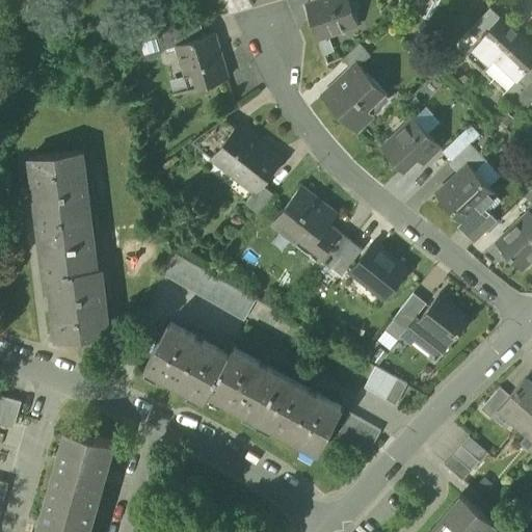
[(306,4),(318,38),(358,25),(349,0),(318,0),(312,2),(306,4)]
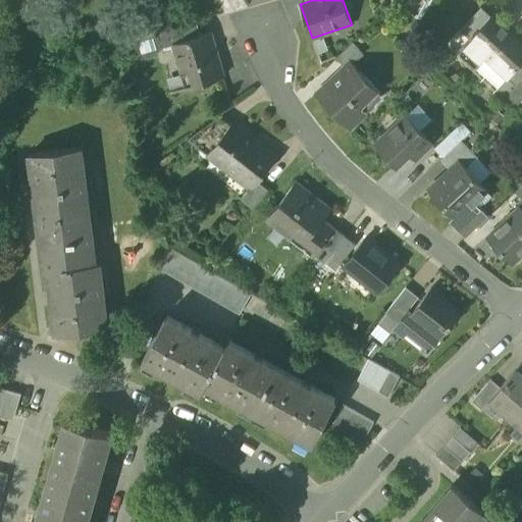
[(460,30),(471,40),(472,39),(471,38),(490,16),(481,8),(460,30)]
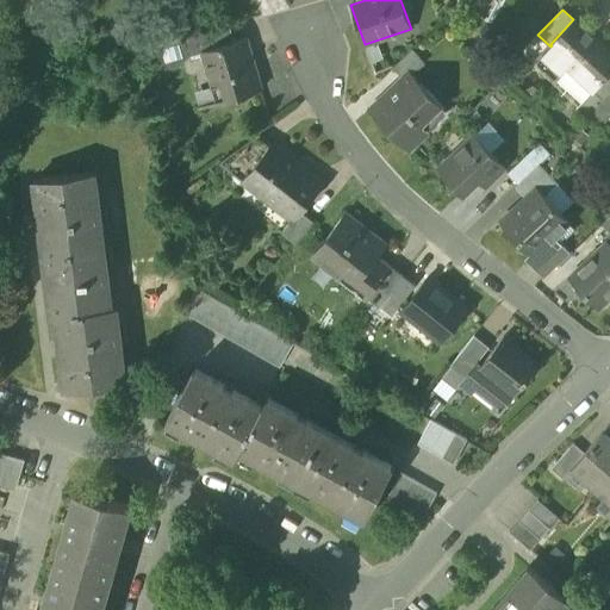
[(605,49),(573,19),(551,44),(552,45),(551,47),(537,61),(556,79),(571,62),(583,73),(605,49)]
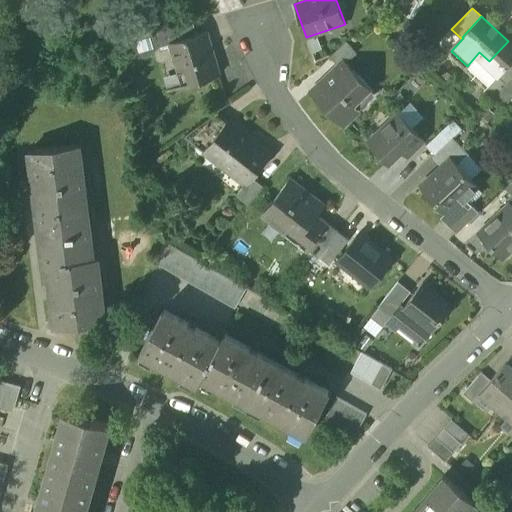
[(154,32),(159,47),(170,44),(170,42),(196,34),(192,20),(154,32)]
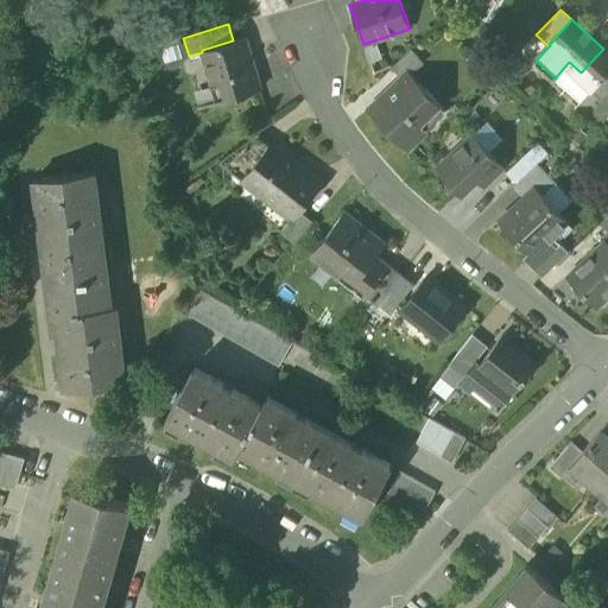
[(202,52),(217,102),(260,89),(245,37),(233,40),(202,50),(202,52)]
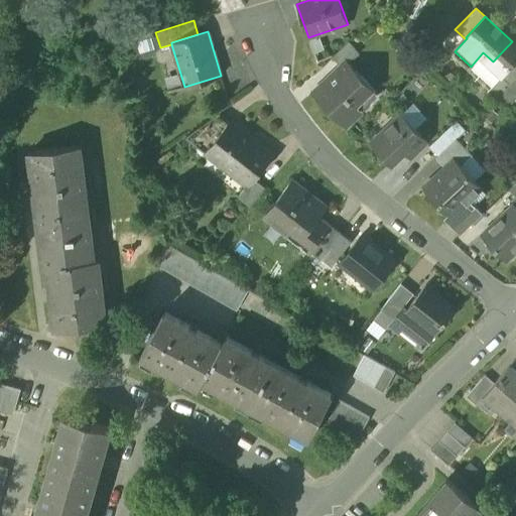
[(155,32),(134,37),(134,56),(156,51),(160,47),(155,32)]
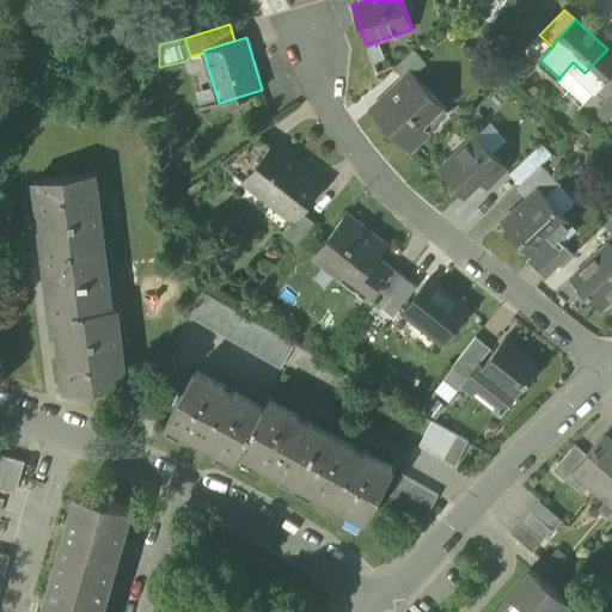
[(132,65),(159,67),(159,44),(134,43),(132,65)]
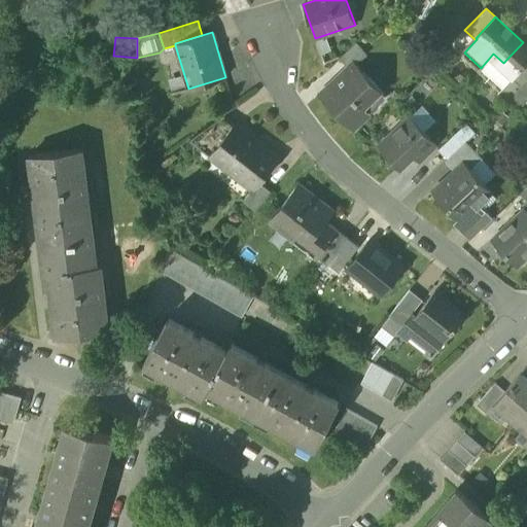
[(339,58),(350,69),(356,64),(366,55),(355,42),(339,58)]
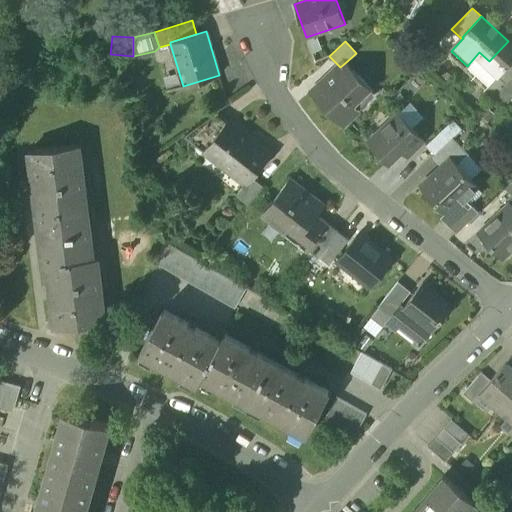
[(511,58),(497,75),(506,84),(511,76),(511,58)]
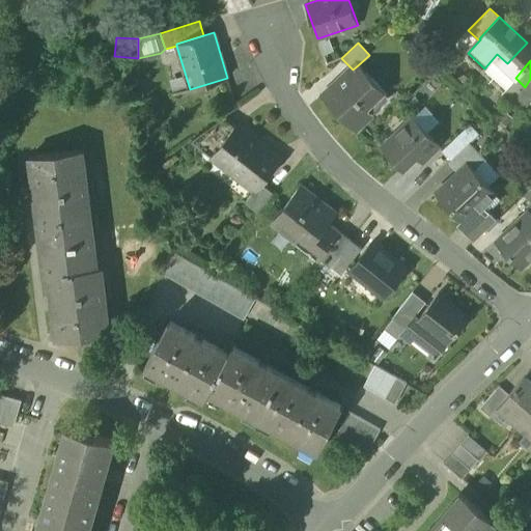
[(324,96),(355,131),(372,114),(366,108),(384,91),(359,64),(353,70),(324,96)]
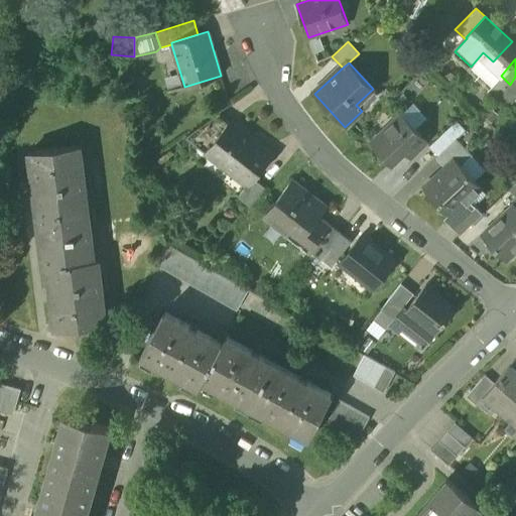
[(508,108),(515,98),(515,90),(510,85),(497,98),(508,108)]
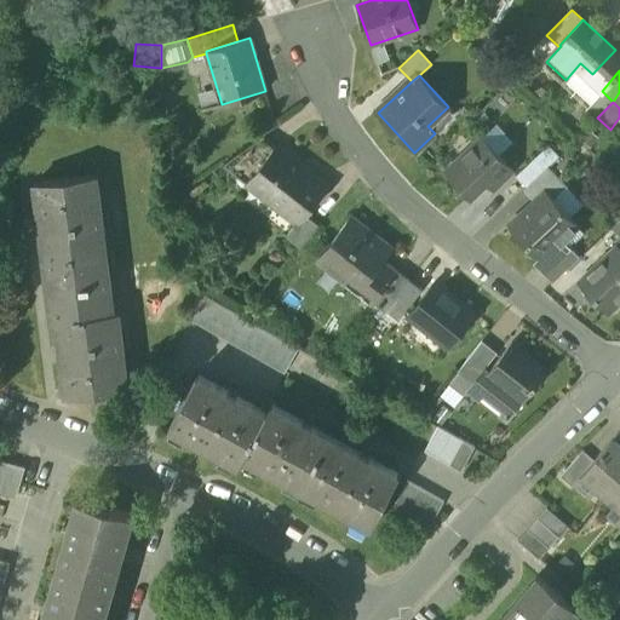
[(446,172),(470,197),(486,183),(492,189),(514,170),(482,137),(446,172)]
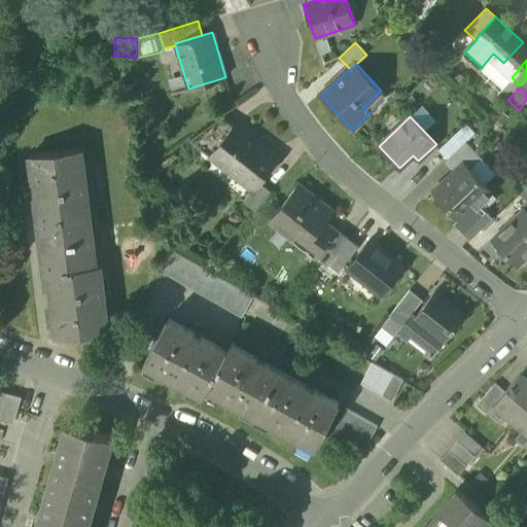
[(198,134),(216,148),(233,127),(220,117),(198,134)]
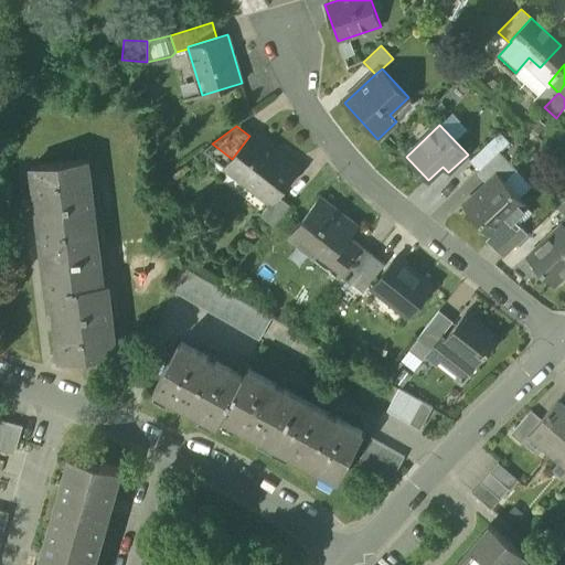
[(234,173),(273,204),(276,200),(299,170),(252,132),(249,136),(232,159),(240,166),(234,173)]
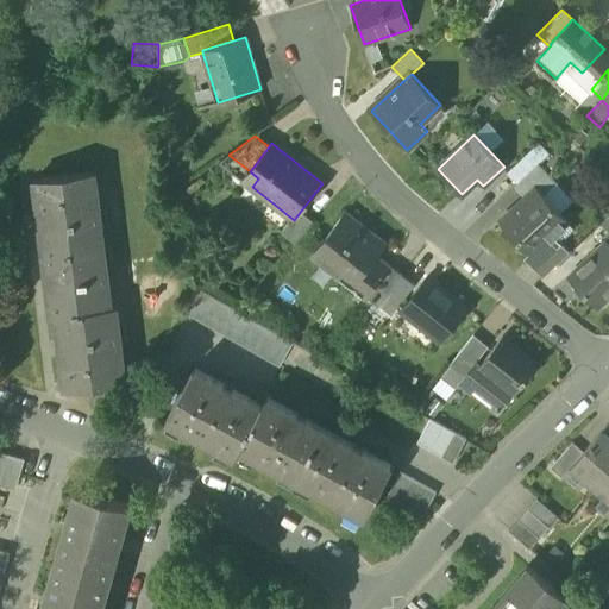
[(527,195),(529,198),(538,189),(551,177),(538,164),(516,184),(527,195)]
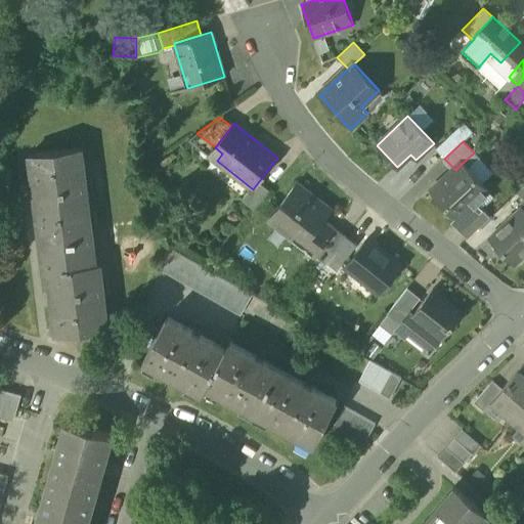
[(38,218),(38,219),(88,213),(81,147),(35,154),(39,182),(33,182),(35,197),(40,195),(43,217),(38,218)]
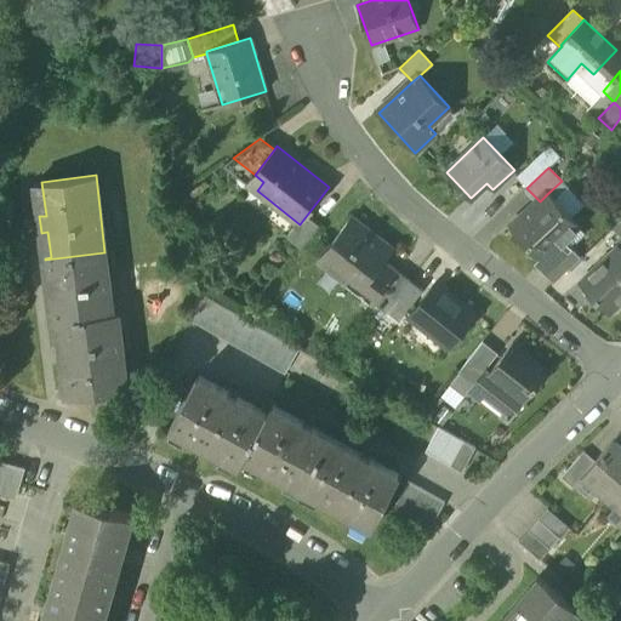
[(567,187),(562,181),(548,193),(554,199),(567,187)]
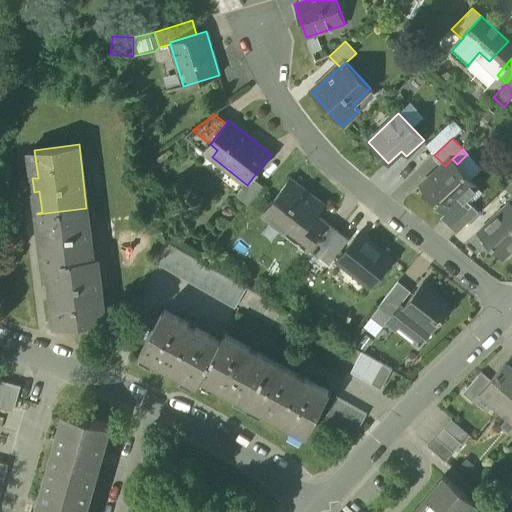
[(420,186),(447,216),(463,201),(460,197),(475,183),(457,164),(452,159),(445,166),(433,177),(432,175),(420,186)]
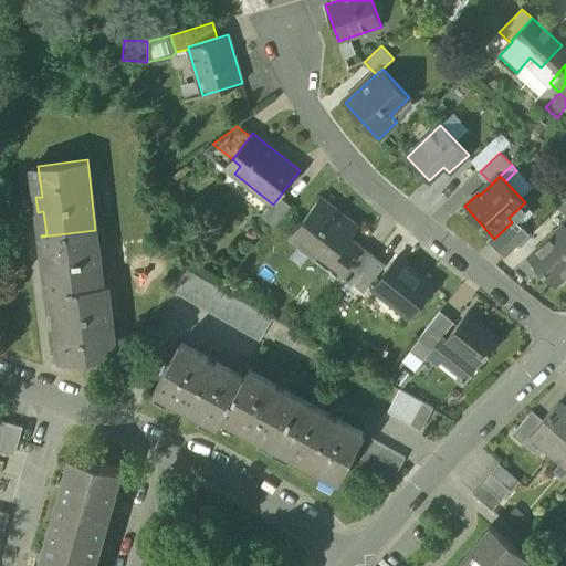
[(490,181),(478,194),(479,196),(492,184),(490,181)]
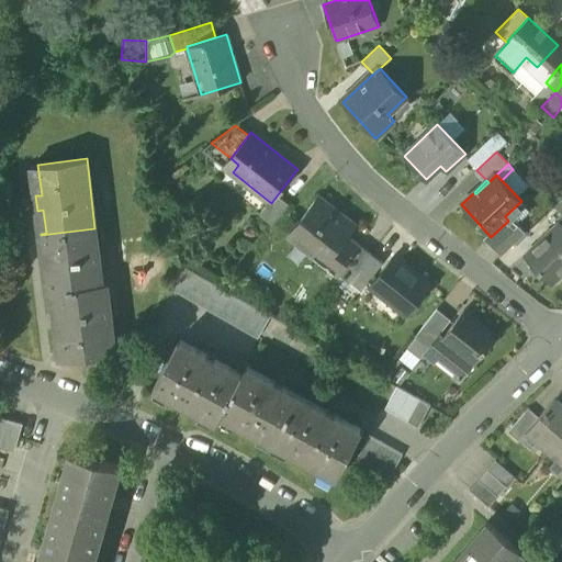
[(314,255),(337,272),(359,245),(347,235),(355,225),(318,197),(288,236),(313,257),(314,255)]
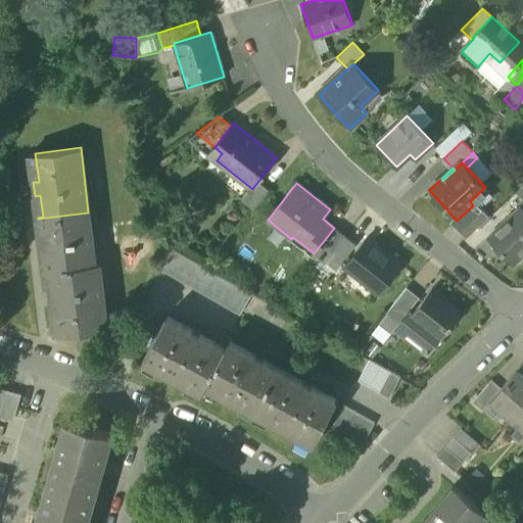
[(236,207),(247,217),(267,193),(255,185),(252,189),(236,207)]
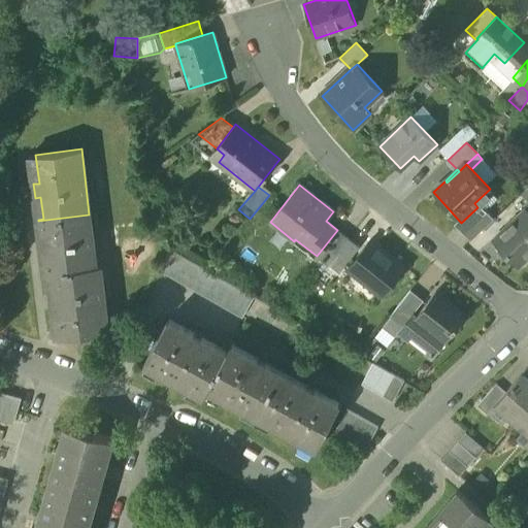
[(493,193),(490,189),(474,203),(477,207),(481,204),(493,193)]
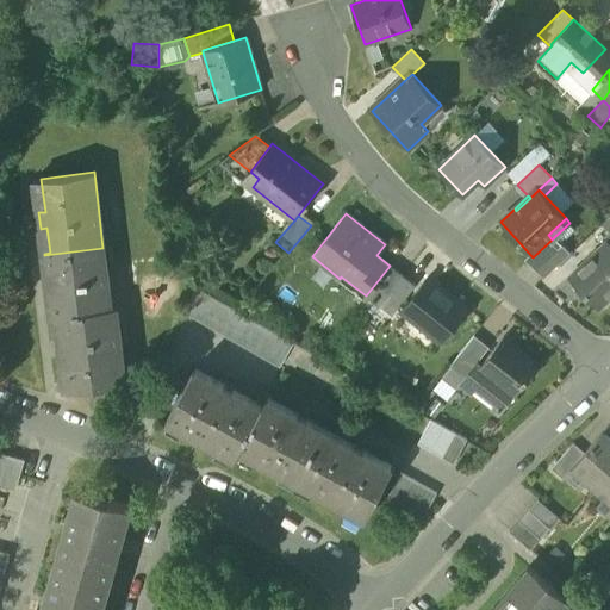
[(552,240),(533,257),(548,274),(571,253),(555,236),(552,240)]
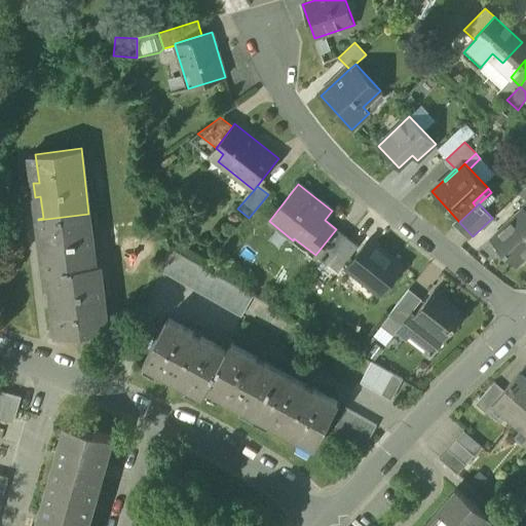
[(490,239),(516,266),(525,256),(525,210),(523,208),(490,239)]
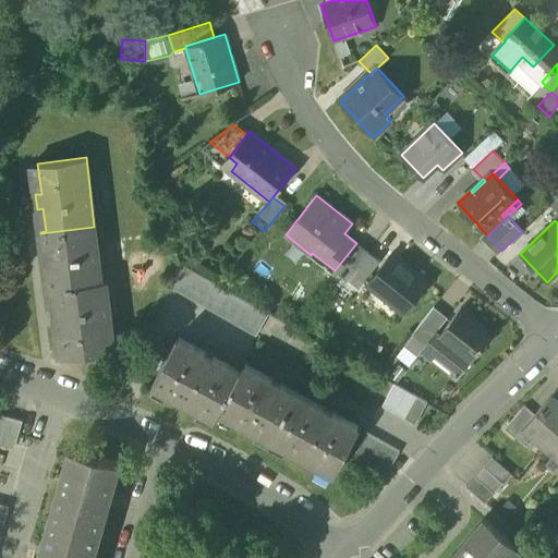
[(101,282),(94,227),(40,233),(40,235),(46,234),(48,254),(43,254),(45,267),(50,267),(52,286),(47,287),(47,289),(101,282)]
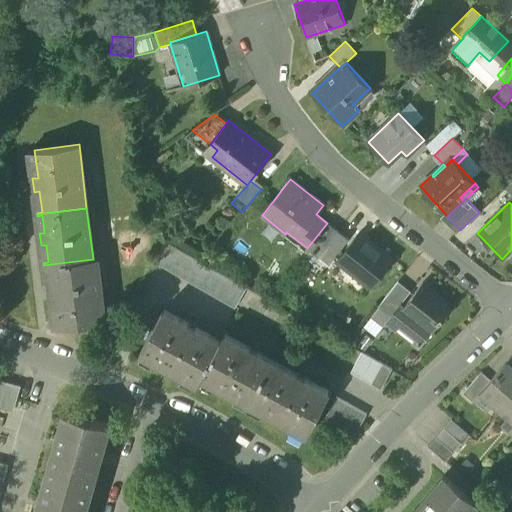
[(307,248),(317,257),(337,231),(327,223),(307,248)]
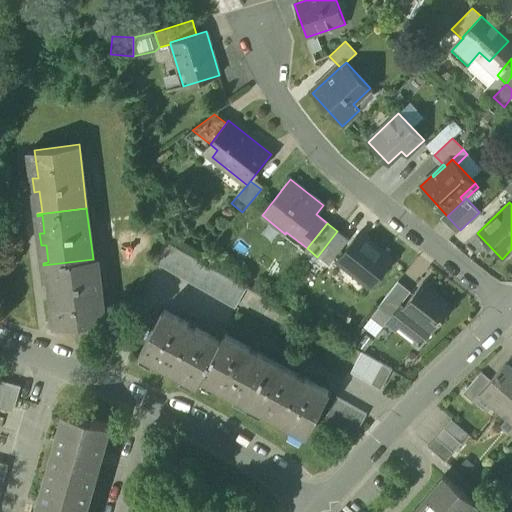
[(347,239),(337,231),(317,257),(327,264),(347,239)]
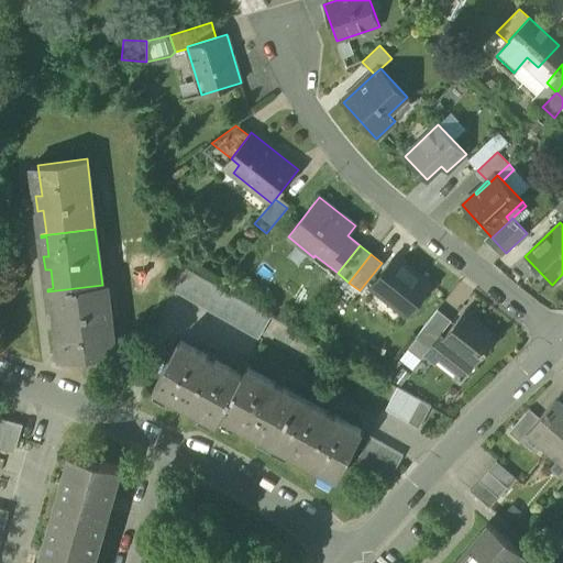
[(371,287),(407,316),(431,285),(395,256),(371,287)]
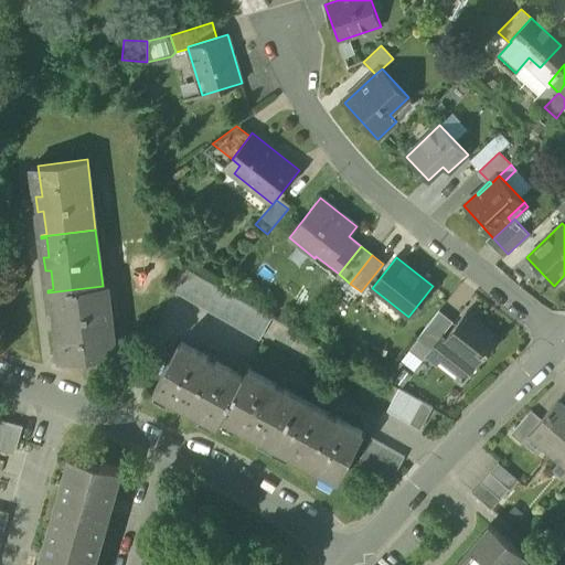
[(171,290),(259,340),(273,317),(181,265),(171,290)]
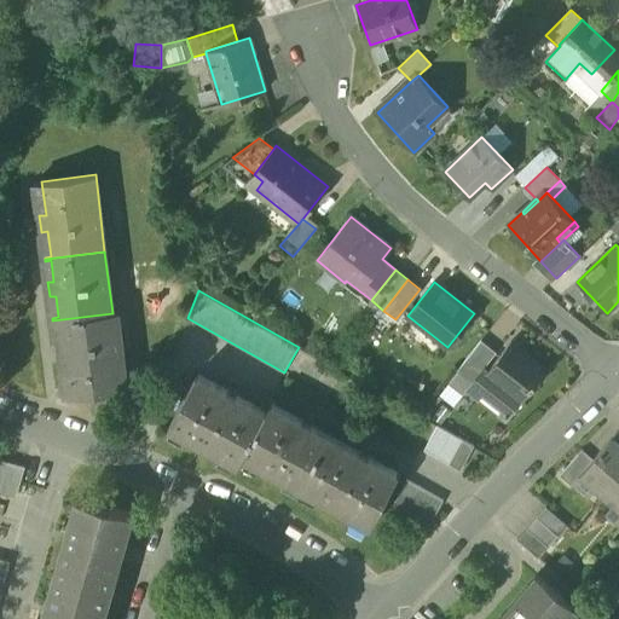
[(117,312),(113,313),(52,320),(57,320),(57,322),(63,320),(67,346),(61,346),(62,363),(68,362),(73,395),(126,389),(117,312)]
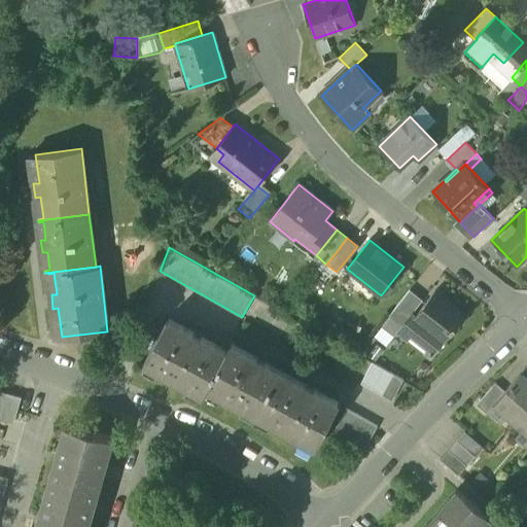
[(389,316),(402,326),(422,300),(410,290),(389,316)]
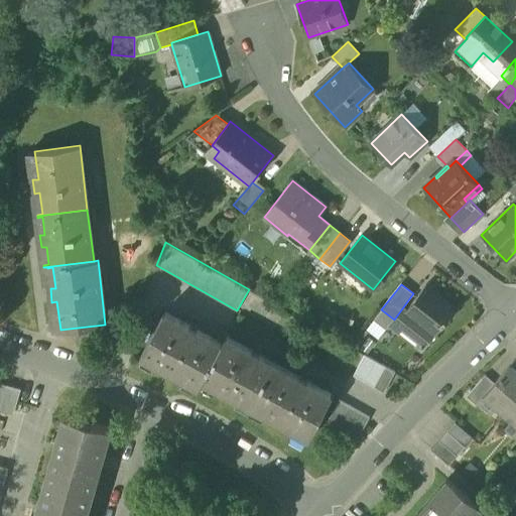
[(425,285),(405,311),(433,335),(434,335),(456,308),(425,285)]
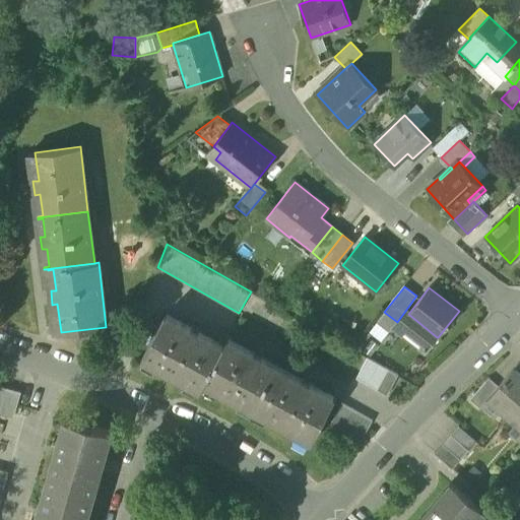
[(425,352),(437,337),(408,314),(395,330),(425,352)]
